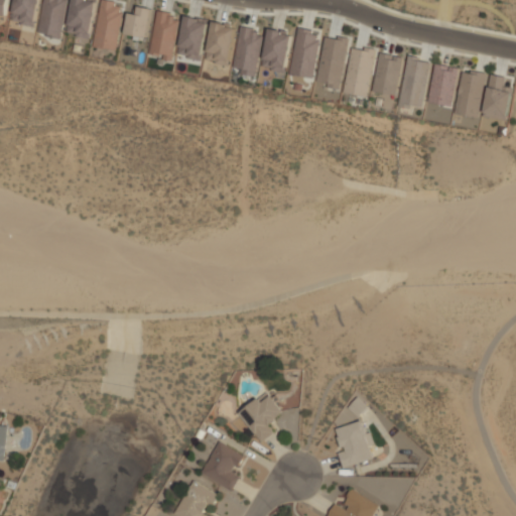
[(0,0),(0,15),(7,16),(9,0),(0,0)]
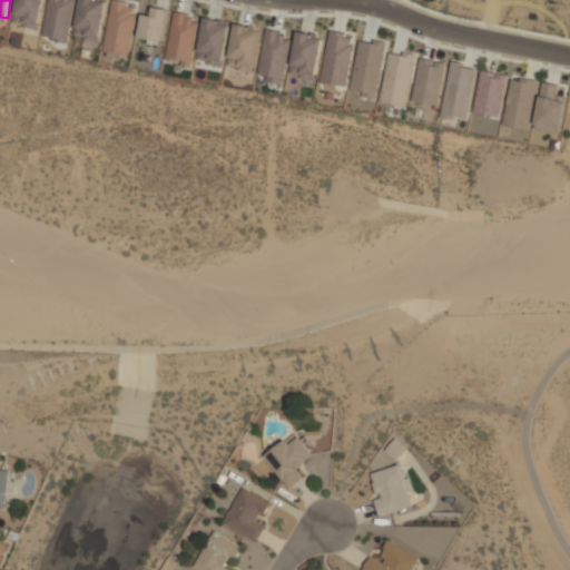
[(38,29),(43,0),(17,0),(12,25),(38,29)]
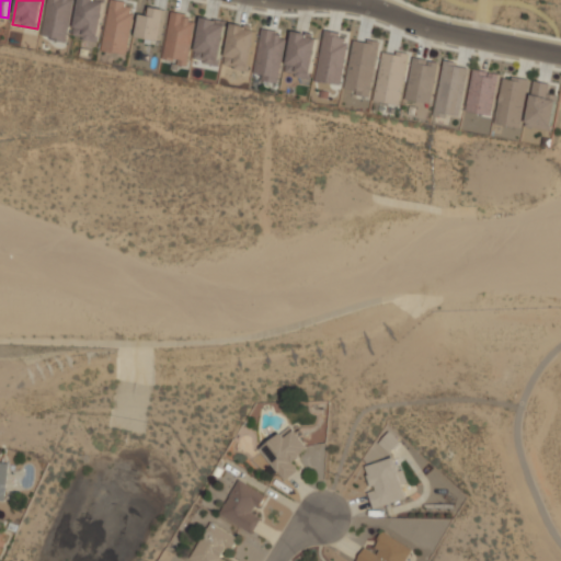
[(66,41),(72,0),(47,0),(41,36),(66,41)]
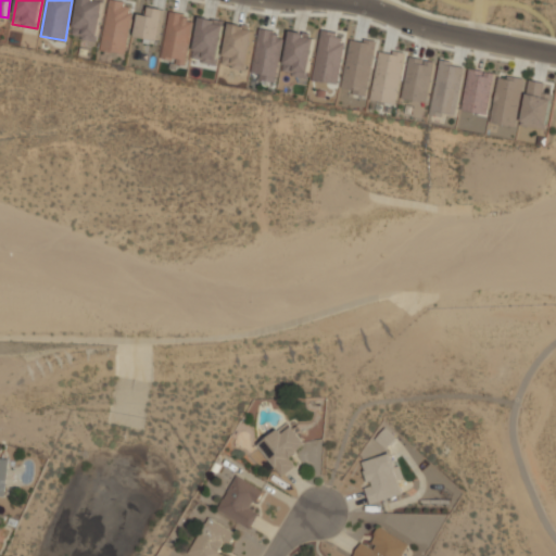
[(97,41),(104,0),(78,0),(72,36),(97,41)]
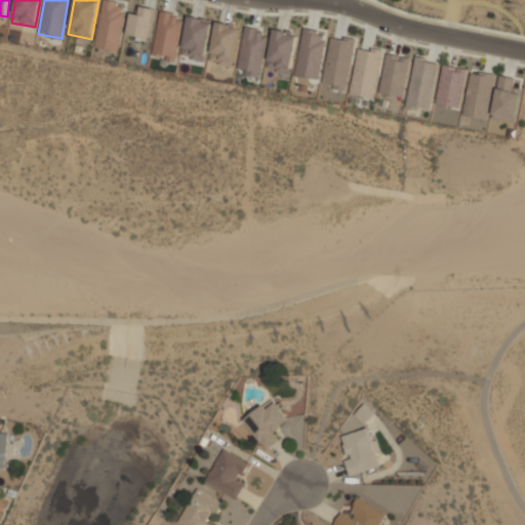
[(125,3),(109,0),(103,0),(94,46),(117,50),(125,3)]
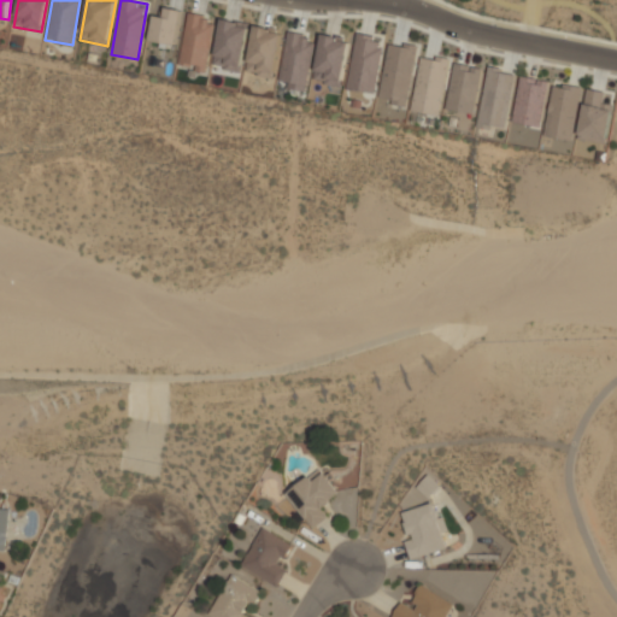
[(183,11),(166,7),(165,17),(152,15),(147,40),(176,45),(183,11)]
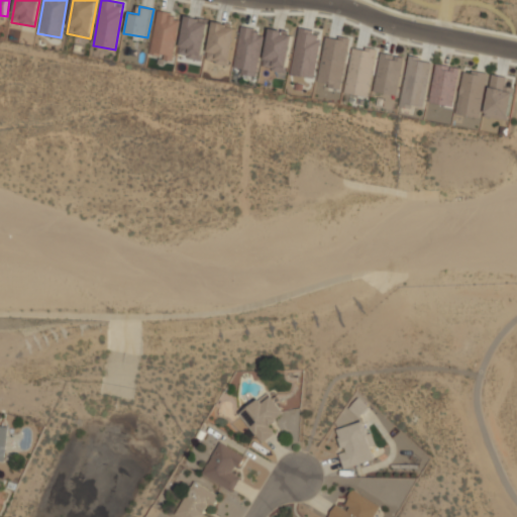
[(177,13),(156,10),(149,56),(172,59),(177,13)]
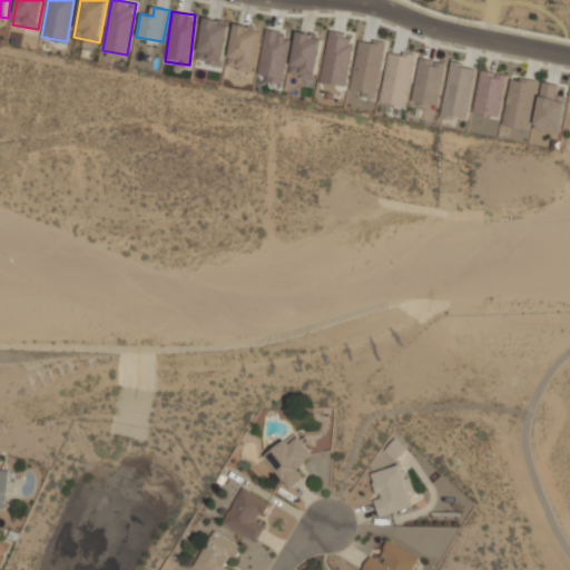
[(223,67),(229,21),(204,18),(198,51),(207,52),(206,65),(223,67)]
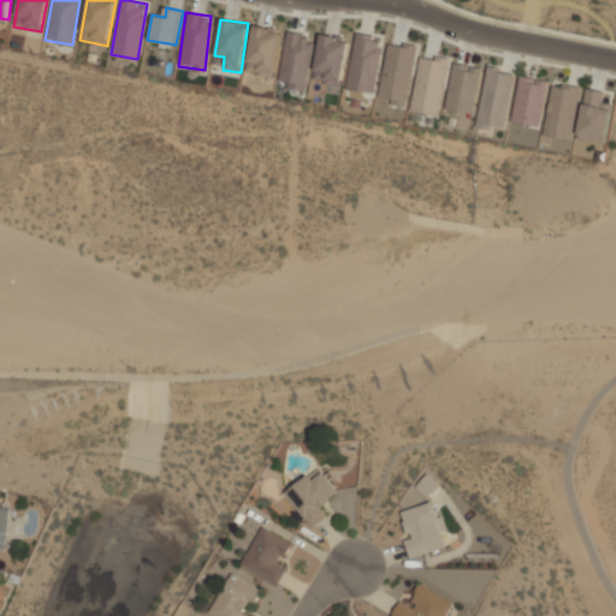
[(248,61),(258,64),(255,75),(273,78),(282,31),(254,27),(248,61)]
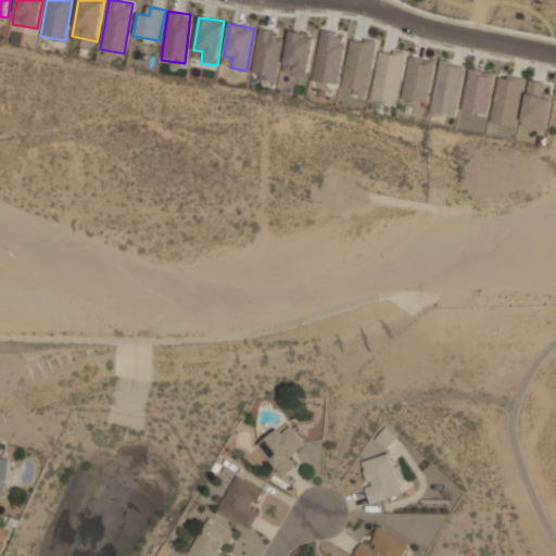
[(337,85),(346,35),(321,29),(312,79),(337,85)]
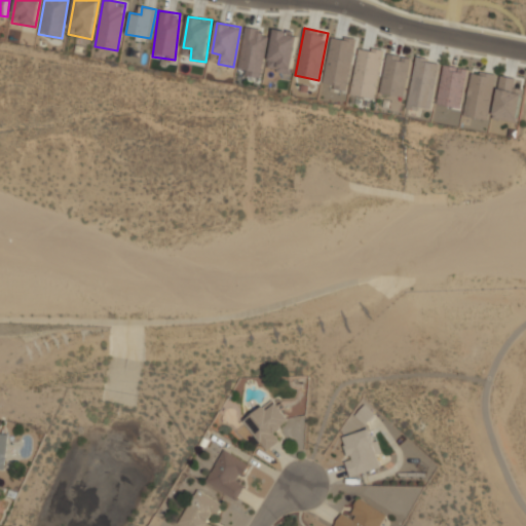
[(266,68),(291,73),(299,35),(274,30),(266,68)]
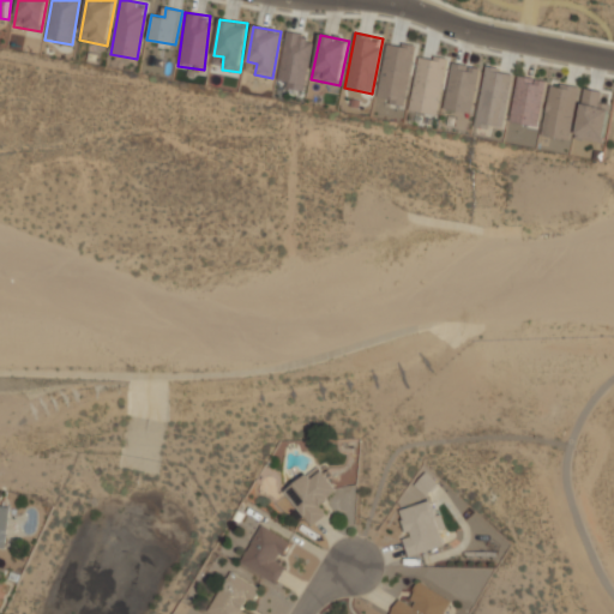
[(386,42),(378,98),(407,103),(414,47),(386,42)]
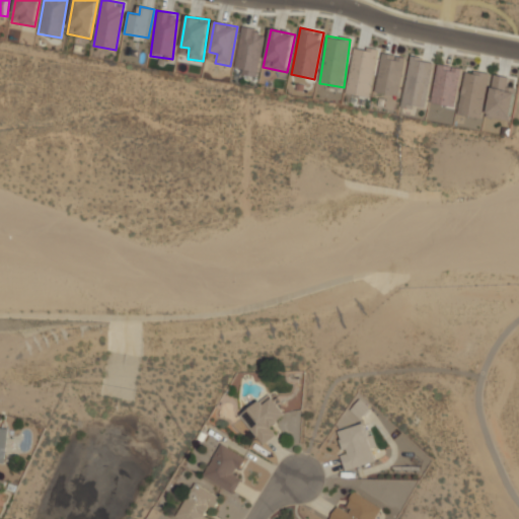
[(355,47),(346,92),(369,97),(378,52),(355,47)]
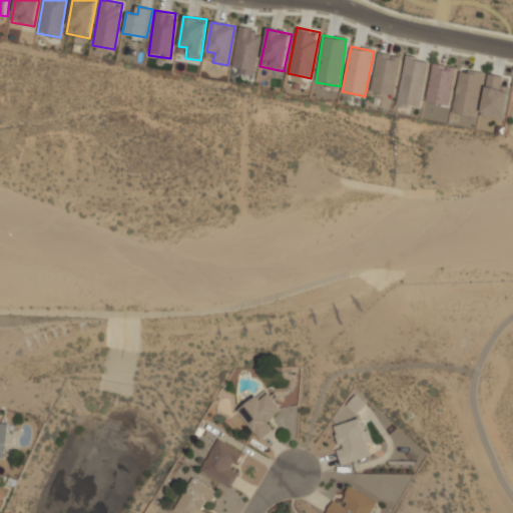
[(372,91),(395,94),(400,56),(376,53),(372,91)]
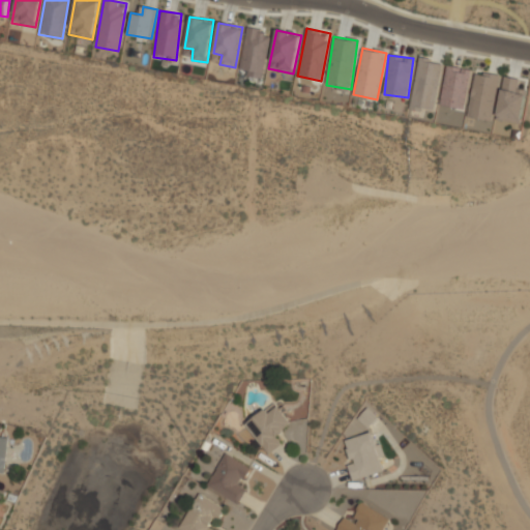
[(411,110),(423,111),(423,108),(436,110),(441,62),(417,59),(411,110)]
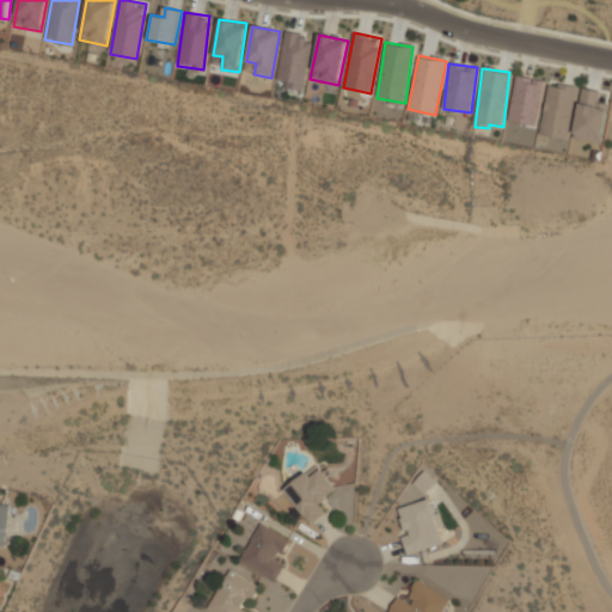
[(536,127),(544,81),(516,75),(508,121),(536,127)]
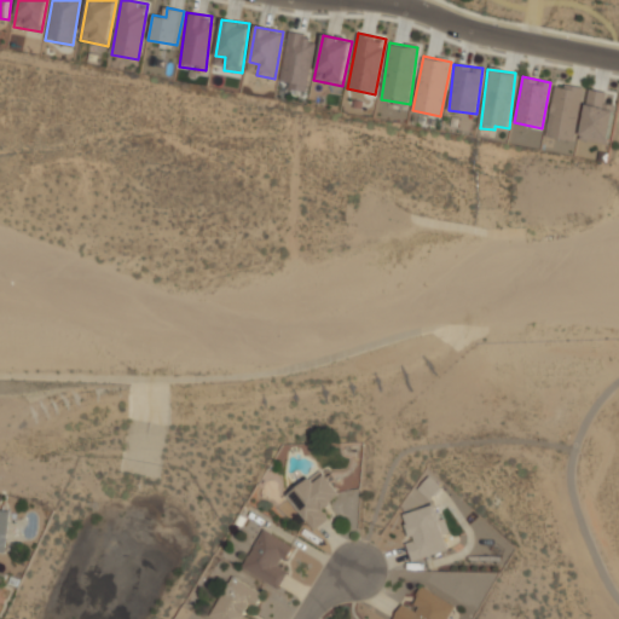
[(545,137),(573,142),(582,88),(555,84),(545,137)]
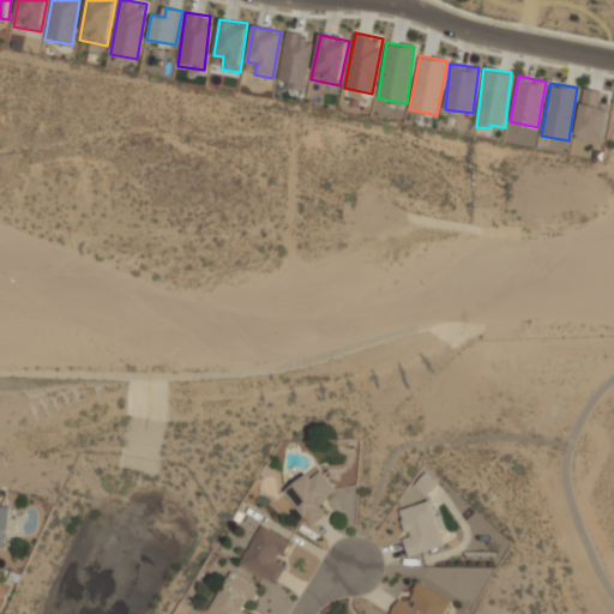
[(575,138),(602,143),(612,94),(584,88),(575,138)]
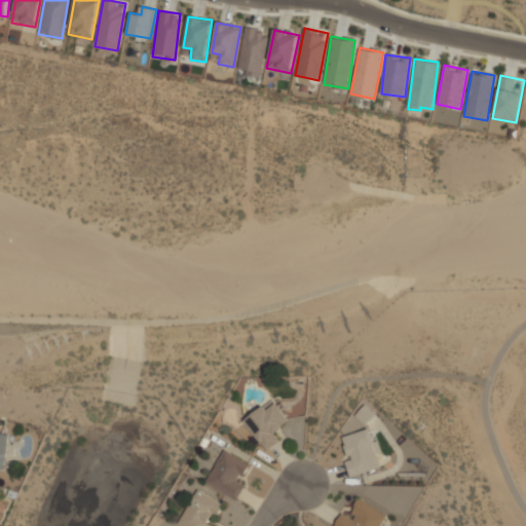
[(282,441),(275,429),(288,422),(275,400),(245,417),(263,451),(282,441)]
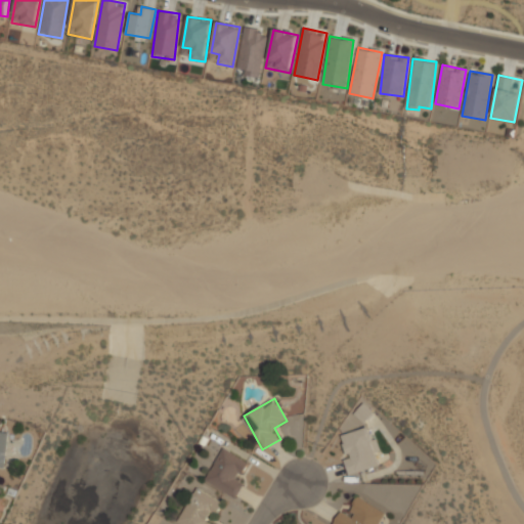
[(375,411),(365,402),(354,412),(363,423),(375,411)]
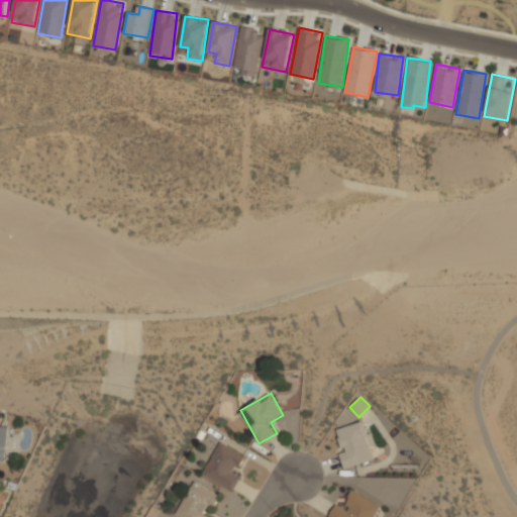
[(365,421),(335,429),(346,468),(376,459),(365,421)]
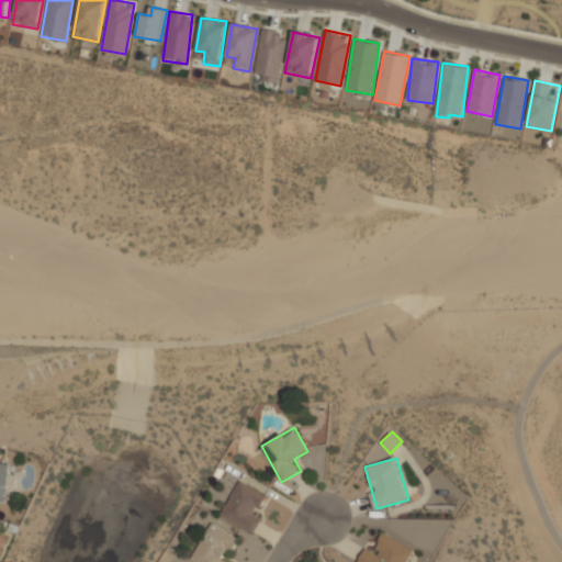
[(0,503),(4,504),(9,464),(0,463),(0,503)]
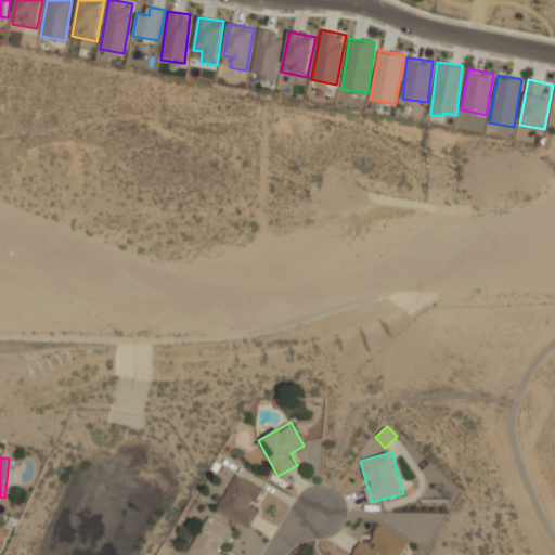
[(268,489),(234,474),(217,512),(249,526),(260,501),(262,502),(268,489)]
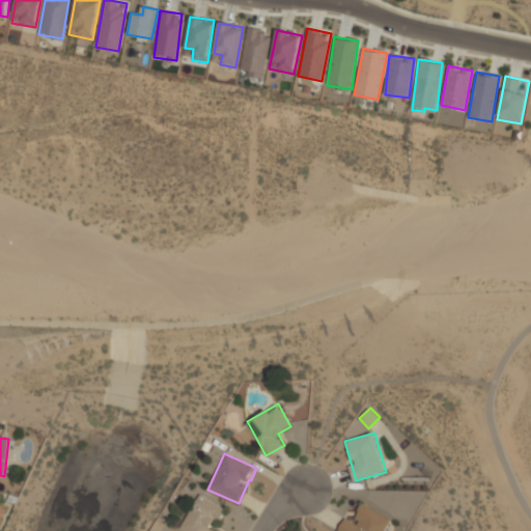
[(223,506),(198,494),(179,530),(219,530),(213,528),(223,506)]
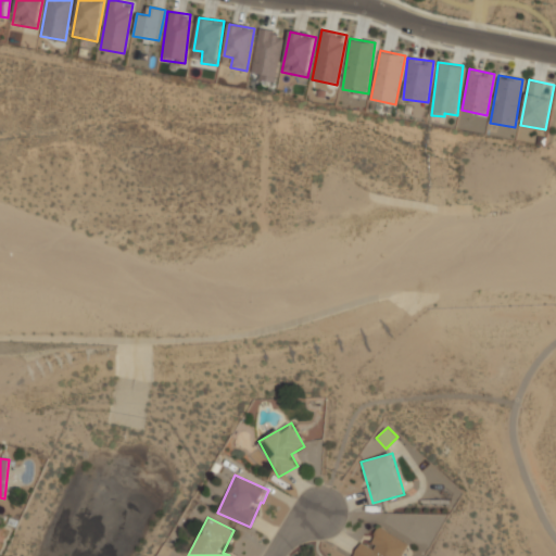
[(353,555),(402,555),(409,545),(380,527),(369,544),(363,541),(353,555)]
